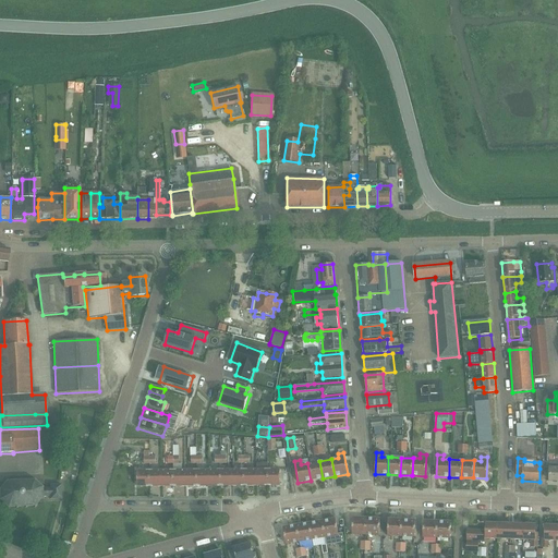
[(307,463),(311,481),(323,478),(319,461),(307,463)]
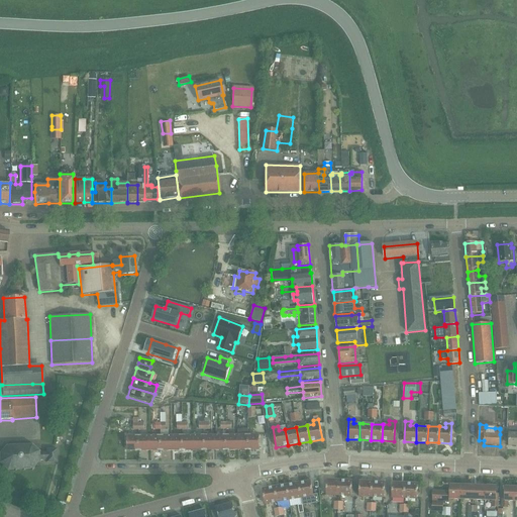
[(171,436),(171,450),(182,450),(182,435),(171,436)]
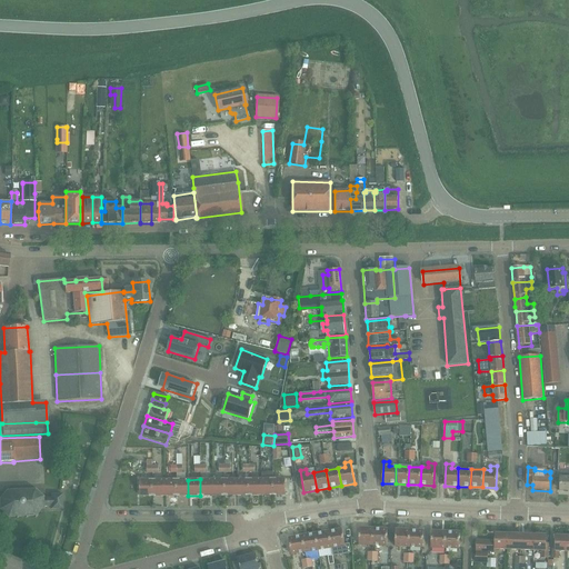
[(200,479),(200,496),(212,496),(212,479),(200,479)]
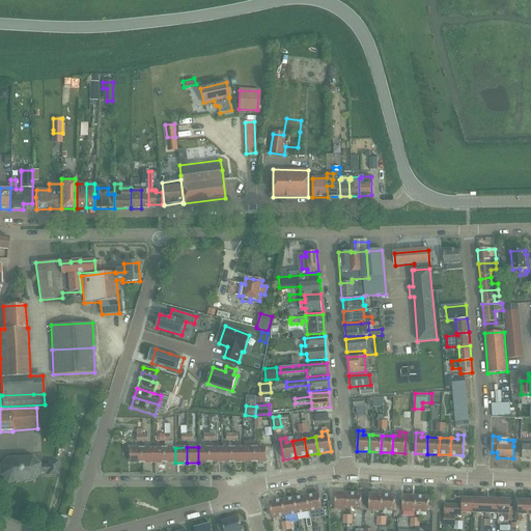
[(198,447),(198,463),(210,463),(210,447),(198,447)]
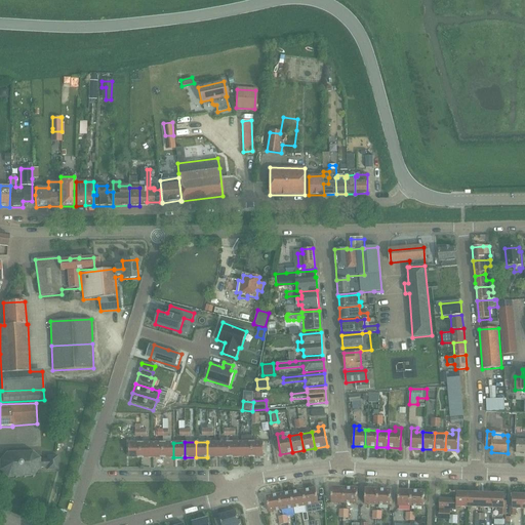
[(207,442),(207,457),(218,457),(218,442),(207,442)]
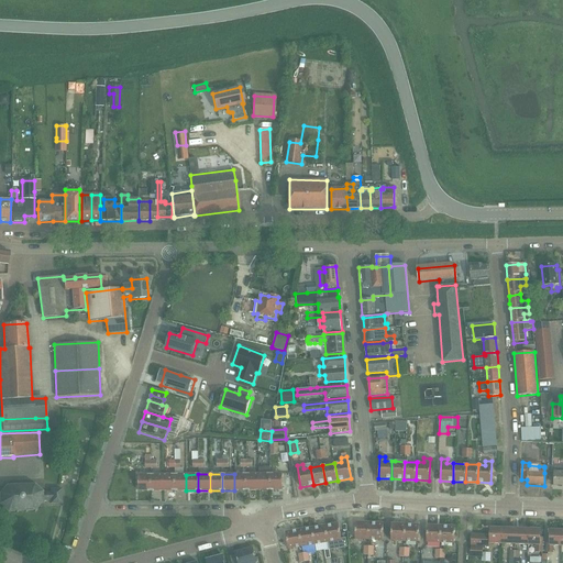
[(234,474),(234,490),(246,490),(245,474),(234,474)]
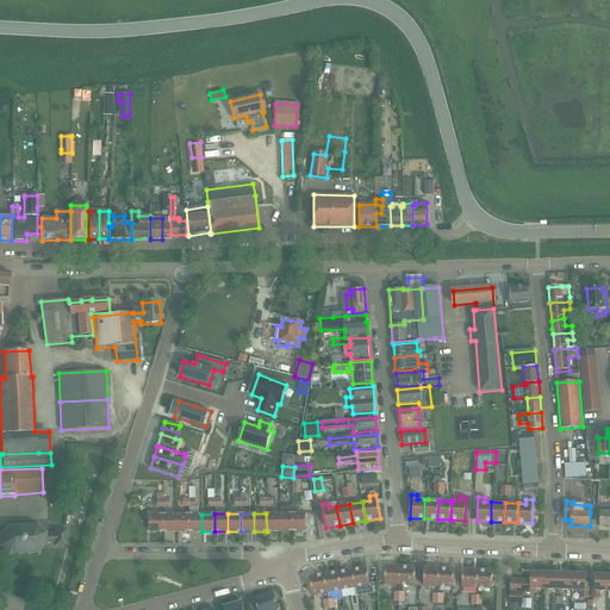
[(266,514),(267,531),(279,531),(279,514),(266,514)]
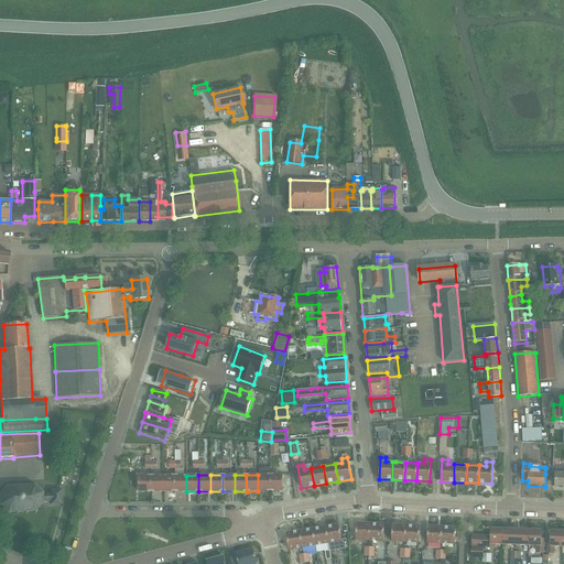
[(258,475),(258,491),(270,491),(270,475),(258,475)]
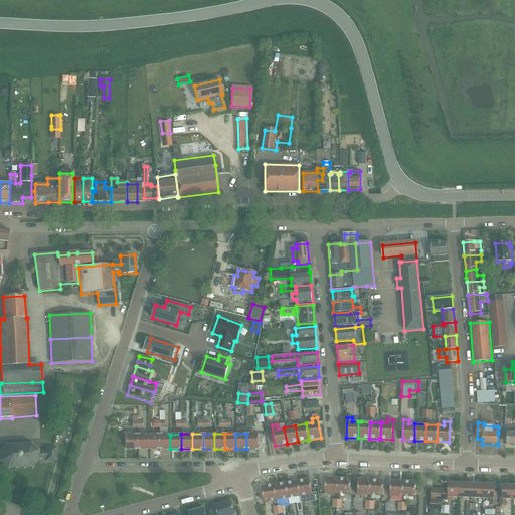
[(246,434),(246,449),(258,449),(258,434),(246,434)]
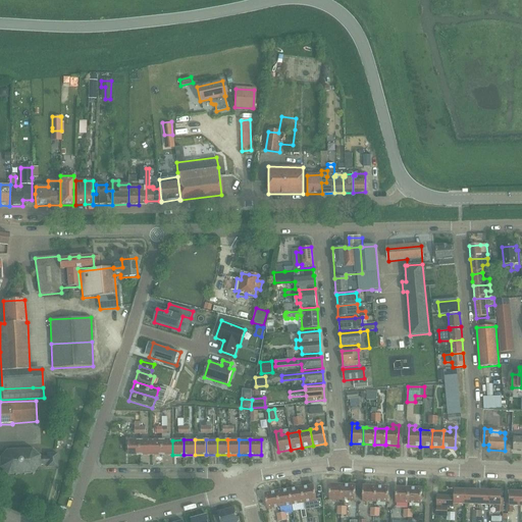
[(128,456),(140,456),(140,440),(128,440),(128,456)]
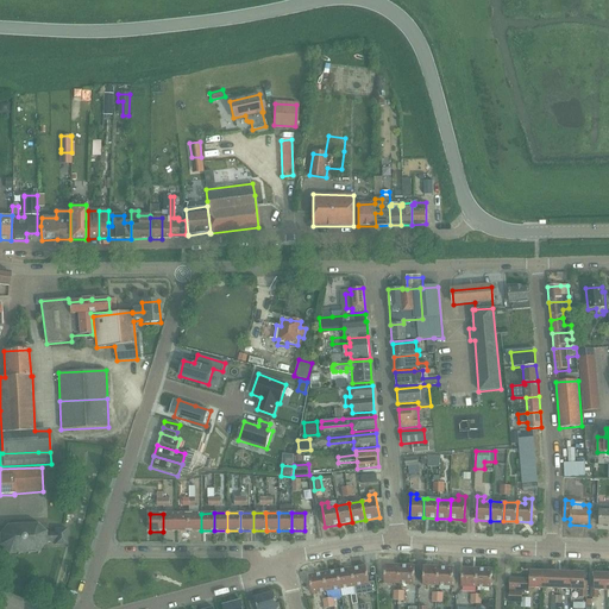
[(163,514),(163,532),(176,532),(176,514),(163,514)]
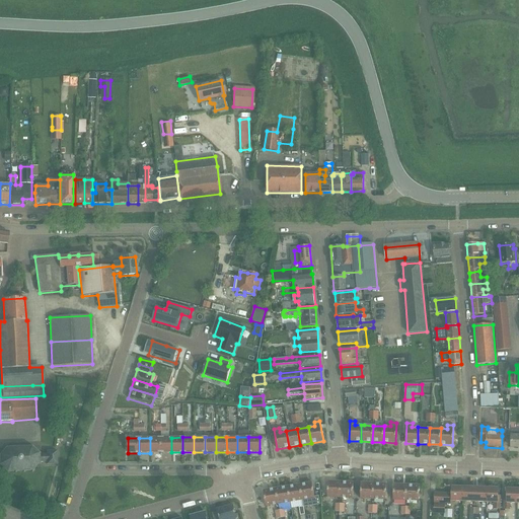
[(150,438),(150,453),(161,453),(160,438),(150,438)]
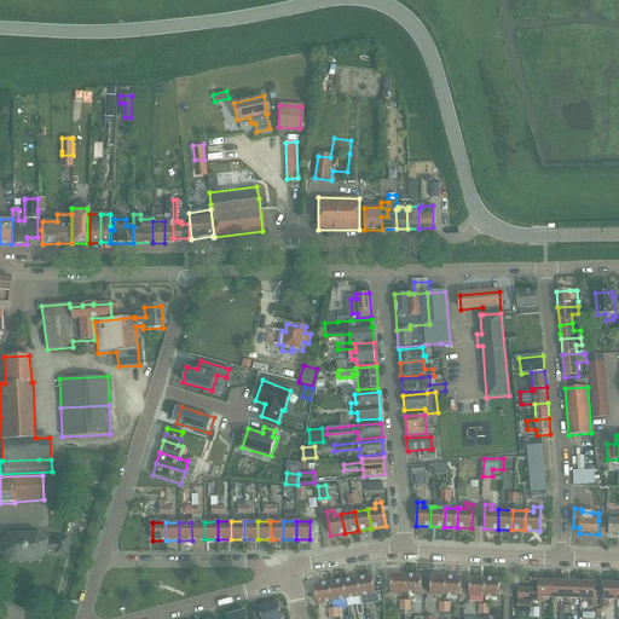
[(191,522),(192,541),(204,539),(204,522),(191,522)]
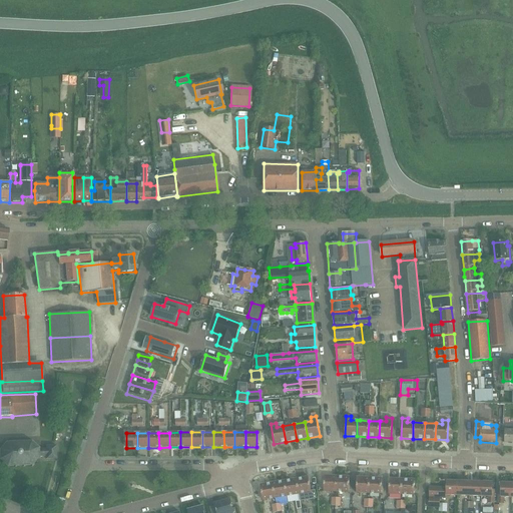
[(22,443),(15,443),(15,442),(14,442),(14,443),(7,443),(7,442),(5,442),(5,443),(5,444),(0,450),(0,449),(0,461),(6,467),(7,468),(8,468),(8,467),(14,466),(15,468),(16,468),(16,466),(23,466),(23,467),(25,467),(25,466),(31,466),(31,467),(32,467),(33,466),(32,465),(38,460),(39,460),(40,459),(40,458),(46,457),(46,460),(56,459),(55,447),(46,447),(46,449),(39,449),(39,448),(38,447),(38,448),(32,443),(33,442),(32,441),(30,441),(30,443),(24,443),(24,442),(22,442),(22,443)]
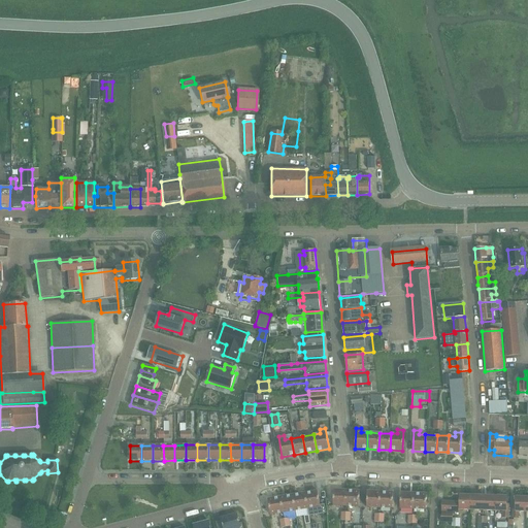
[(333,506),(345,506),(345,490),(333,490),(333,506)]
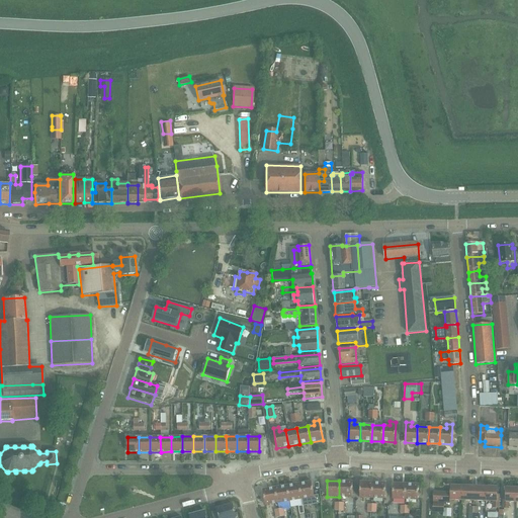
[(339,481),(339,497),(351,498),(352,482),(339,481)]
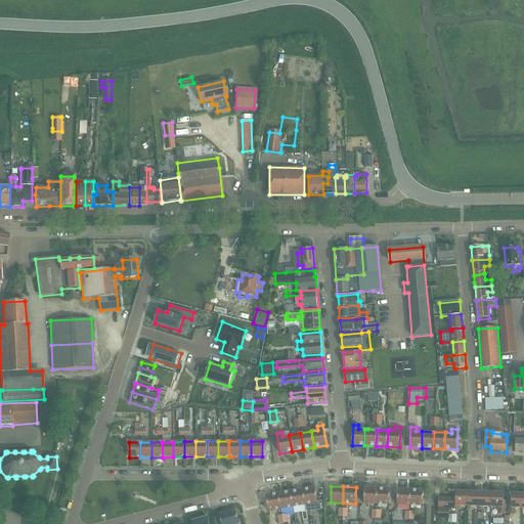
[(302,489),(304,506),(317,504),(314,487),(302,489)]
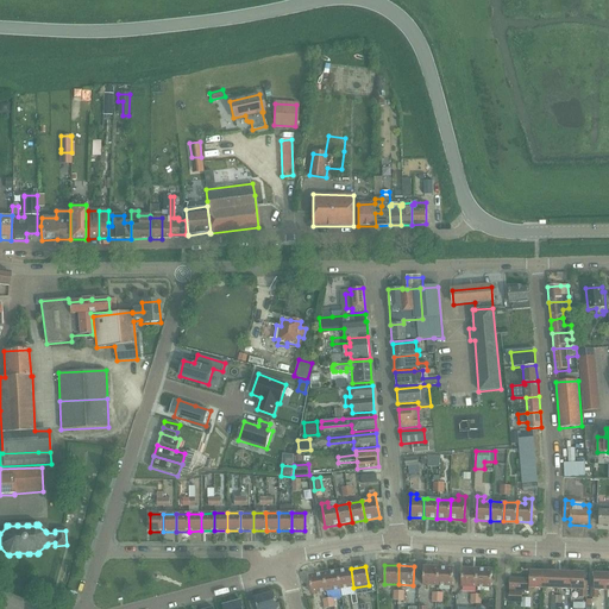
[(422,585),(437,586),(438,567),(424,566),(422,585)]
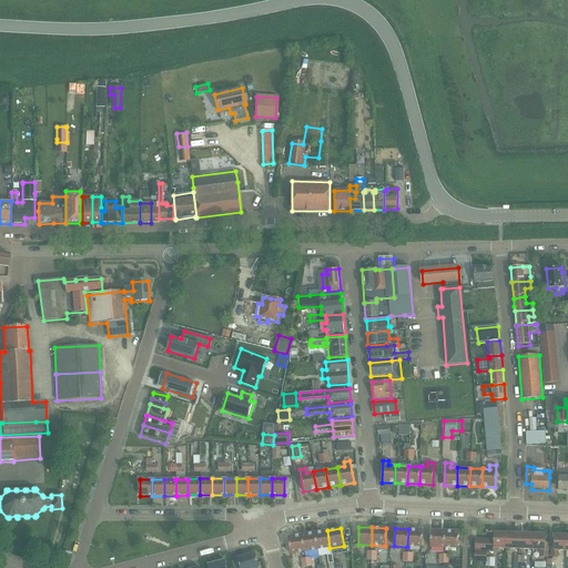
[(408,529),(407,547),(421,547),(422,529),(408,529)]
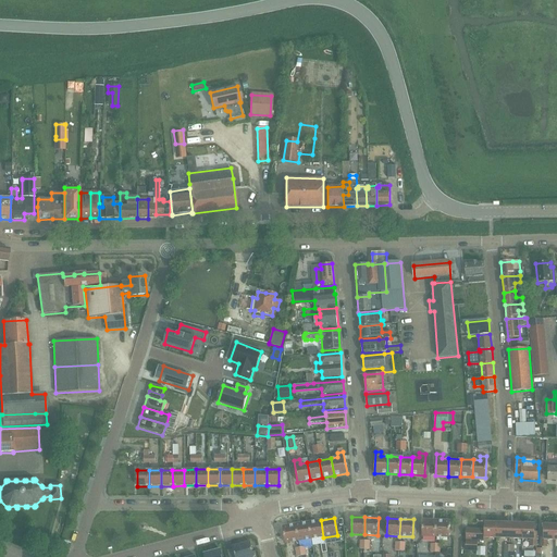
[(308,522),(311,540),(323,537),(321,520),(308,522)]
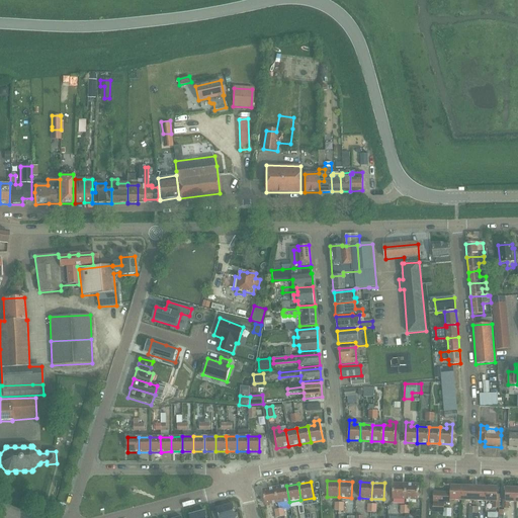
[(392,499),(405,500),(405,484),(393,484),(392,499)]
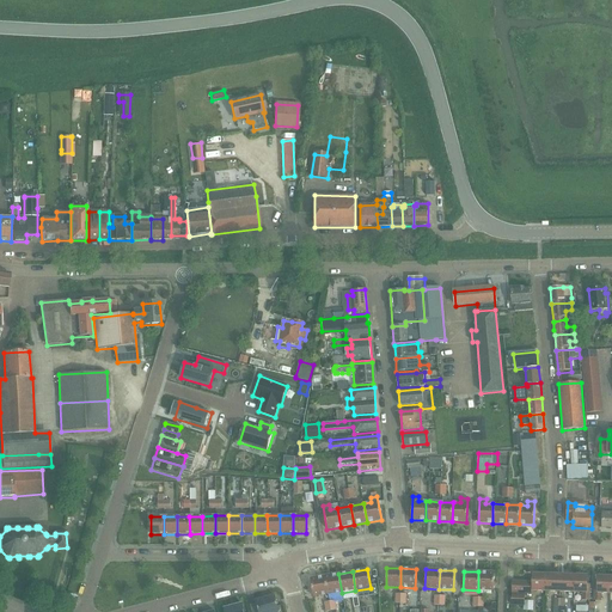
[(478,571),(478,591),(493,591),(494,573),(478,571)]
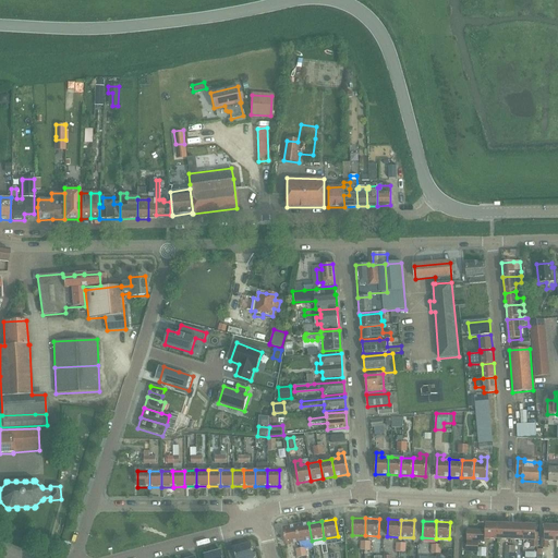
[(295,525),(299,543),(312,541),(308,523),(295,525)]
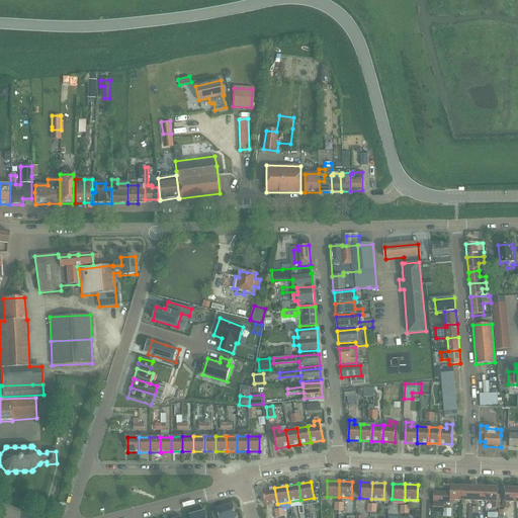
[(451,500),(458,500),(459,486),(451,486),(451,493),(434,492),(433,512),(443,513),(443,503),(451,503),(451,500)]
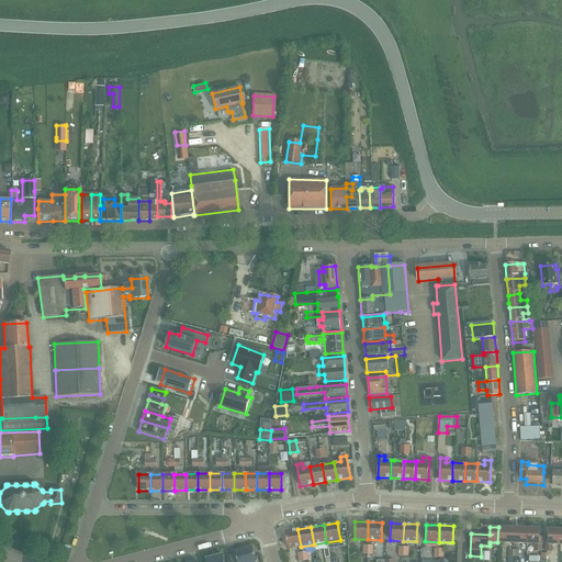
[(498,527),(497,542),(514,543),(514,528),(498,527)]
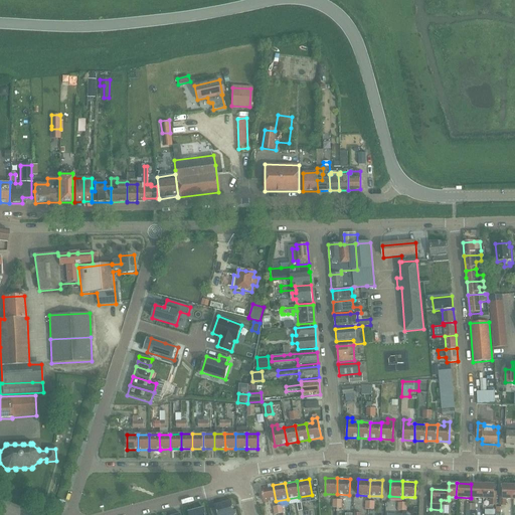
[(471,484),(471,498),(482,498),(483,484),(471,484)]
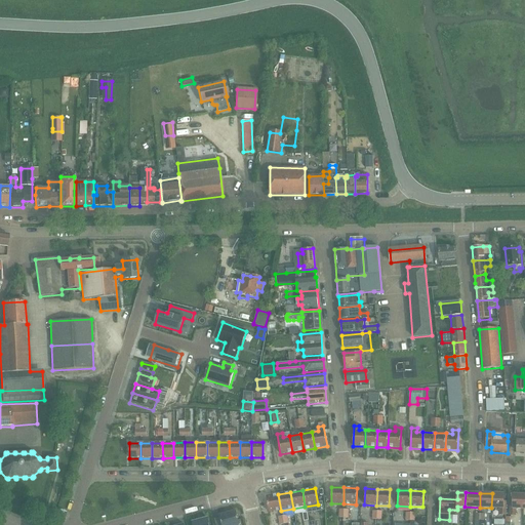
[(492,493),(491,508),(499,508),(499,515),(505,515),(506,505),(502,503),(503,494),(492,493)]
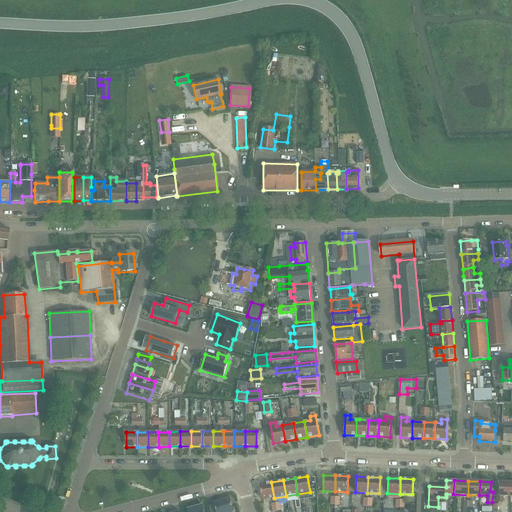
[(262,500),(274,498),(271,482),(259,484),(262,500)]
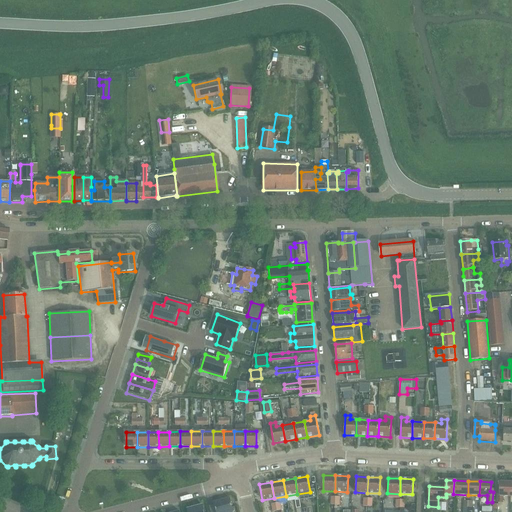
[(503,496),(510,496),(510,482),(500,482),(499,492),(497,492),(497,502),(502,502),(503,496)]
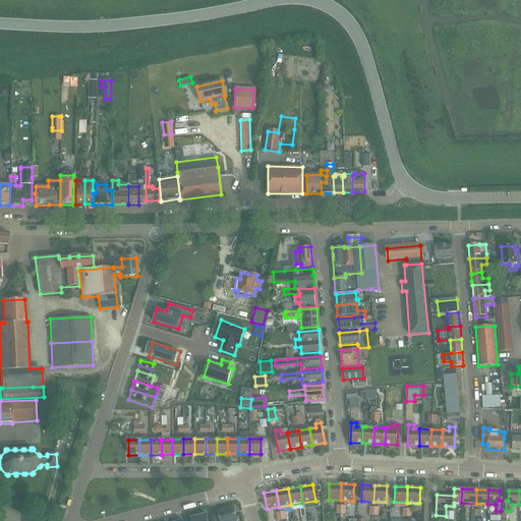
[(218,514),(212,515),(213,520),(236,520),(233,508),(218,512),(218,514)]
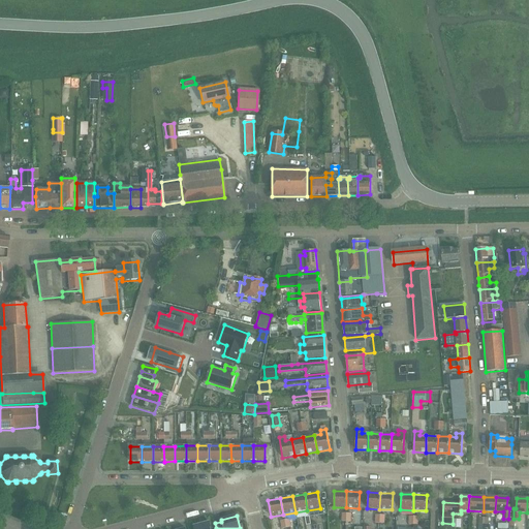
[(479,518),(478,528),(484,528),(484,525),(489,525),(489,519),(479,518)]
